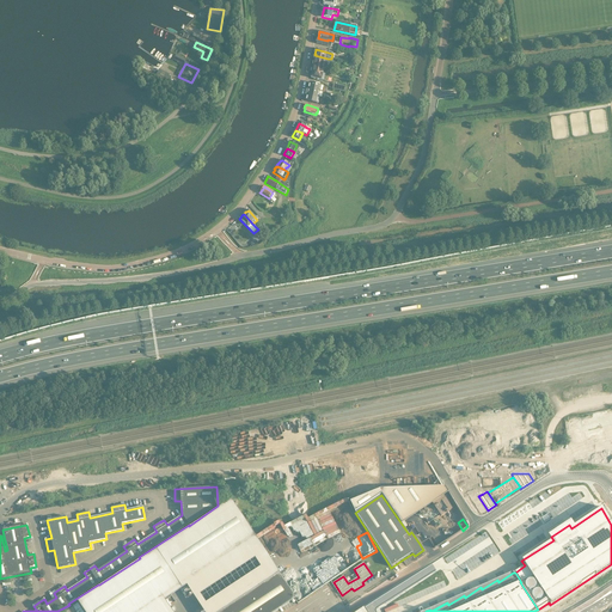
[(220,611),(275,611),(295,599),(280,574),(220,611)]
